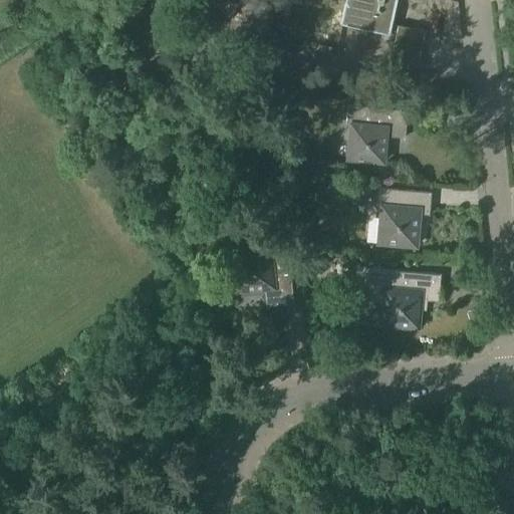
[(345,0),(340,27),(364,32),(389,38),(389,36),(389,35),(395,37),(396,37),(391,57),(389,68),(416,74),(424,42),(426,32),(398,26),(398,27),(398,28),(391,27),(397,0),(345,0)]
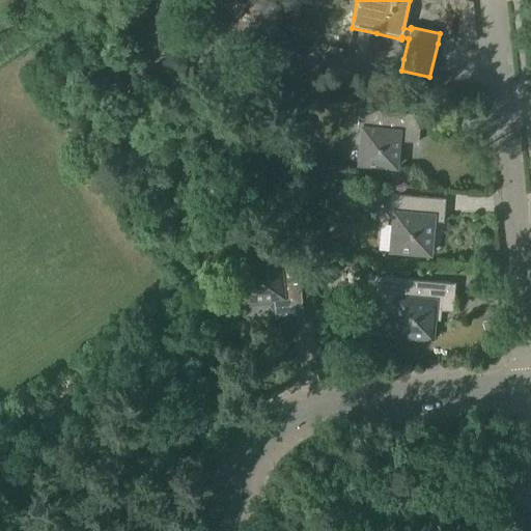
[(418,143),(420,115),(359,110),(357,130),(362,130),(360,165),(395,168),(398,141),(418,143)]
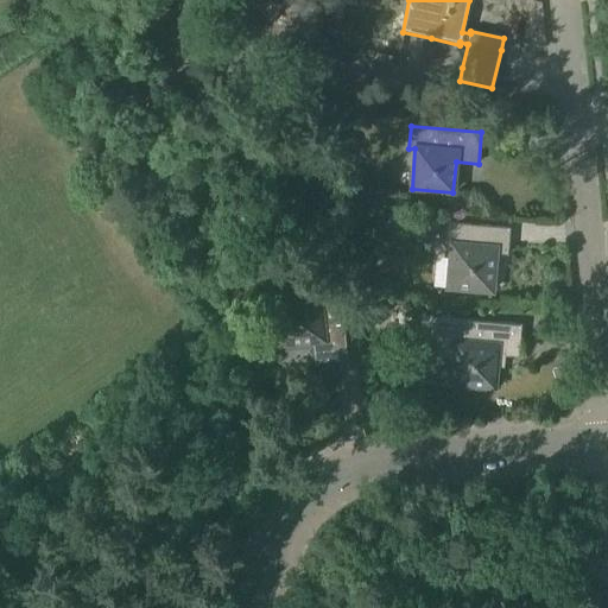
[(221,202),(208,202),(209,219),(222,217),(221,202)]
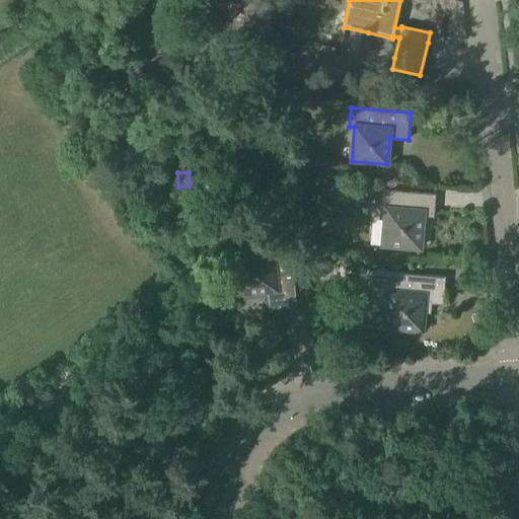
[(434,218),(435,195),(382,191),(380,209),(385,209),(382,245),(420,249),(423,217),(434,218)]
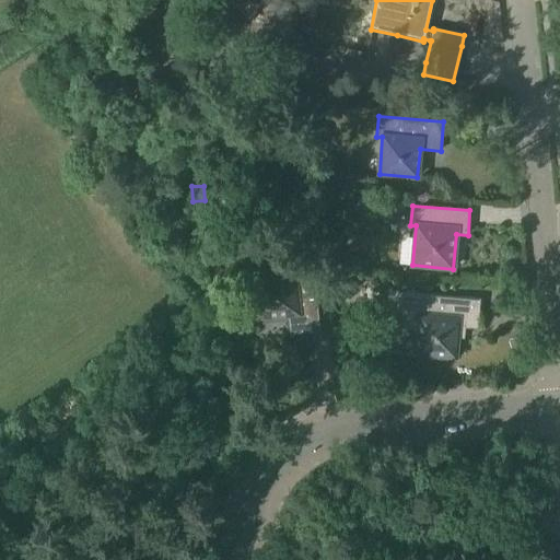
[(254,278),(240,279),(241,295),(256,294),(258,318),(268,317),(289,315),(290,335),(302,334),(319,331),(315,289),(313,265),(292,267),(293,271),(293,273),(264,277),(254,278)]
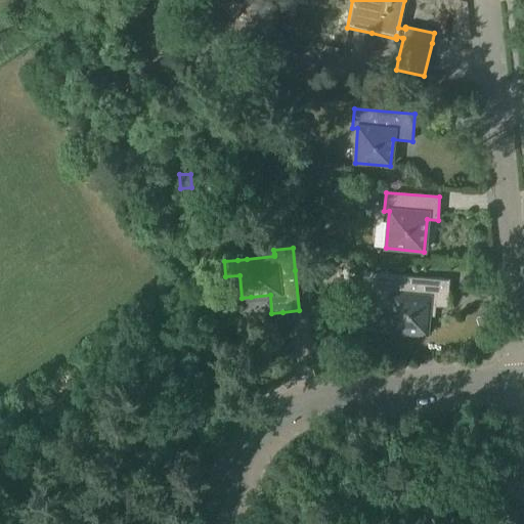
[(447,308),(449,280),(377,274),(375,297),(389,313),(390,313),(389,332),(426,335),(429,306),(447,308)]
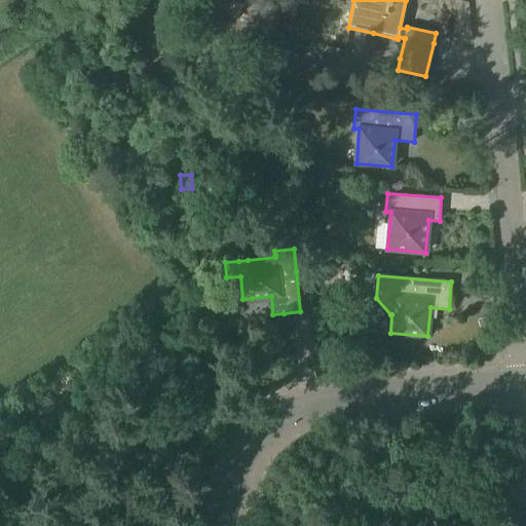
All buildings are outlined.
